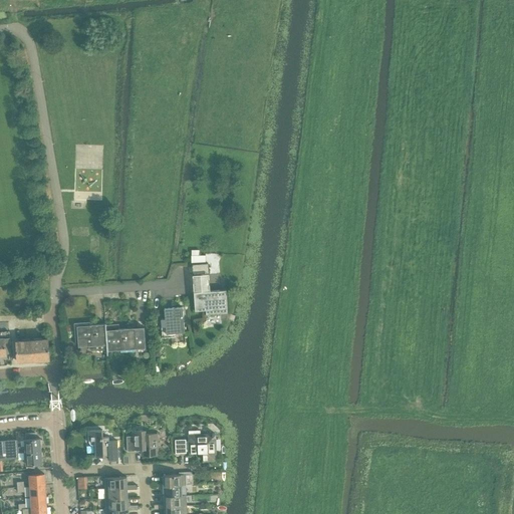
[(192,264),(192,266),(193,274),(207,273),(209,273),(208,263),(192,264)]
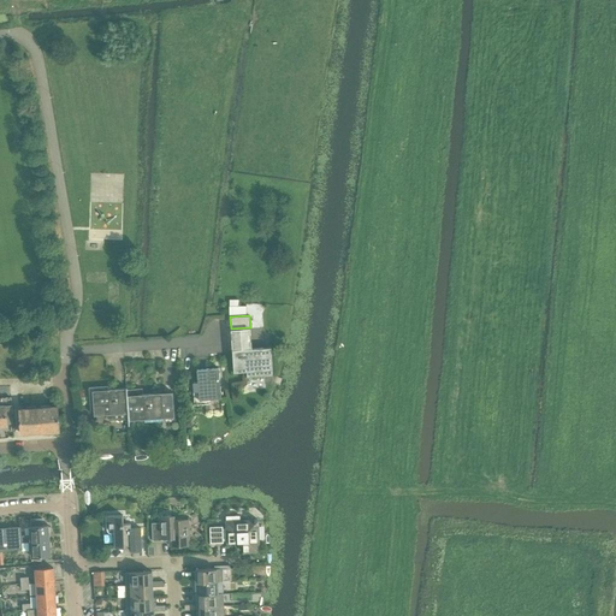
[(262,348),(232,350),(234,373),(264,371),(272,369),(271,348),(262,348)]
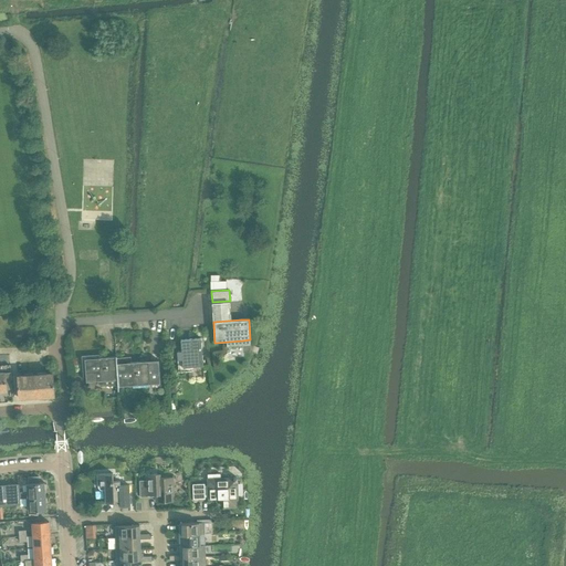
[(181,350),(177,350),(177,358),(181,358),(182,368),(189,367),(192,367),(202,366),(201,338),(180,339),(181,350)]
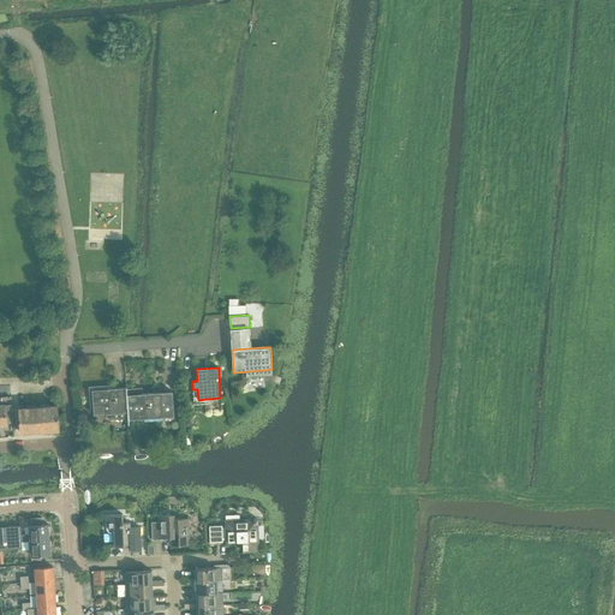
[(108,418),(127,419),(129,419),(126,388),(91,389),(94,415),(106,415),(106,418),(108,418)]
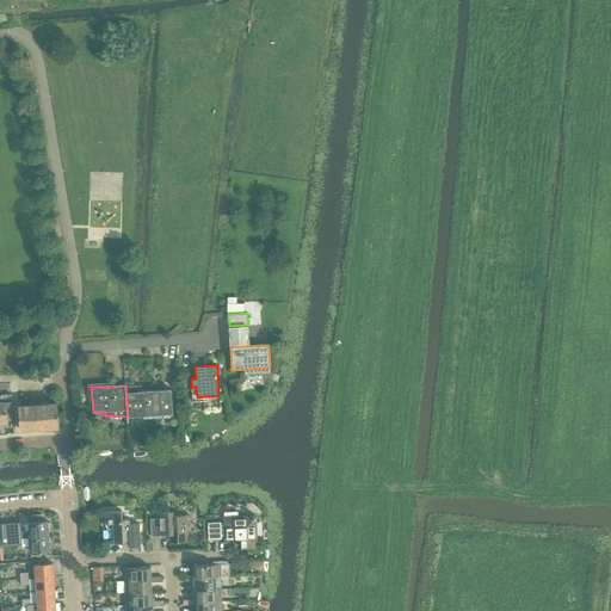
[(127,393),(125,393),(128,417),(139,417),(139,419),(143,419),(173,419),(173,414),(171,389),(160,389),(159,390),(158,387),(152,388),(152,390),(141,392),(140,386),(125,387),(127,393)]
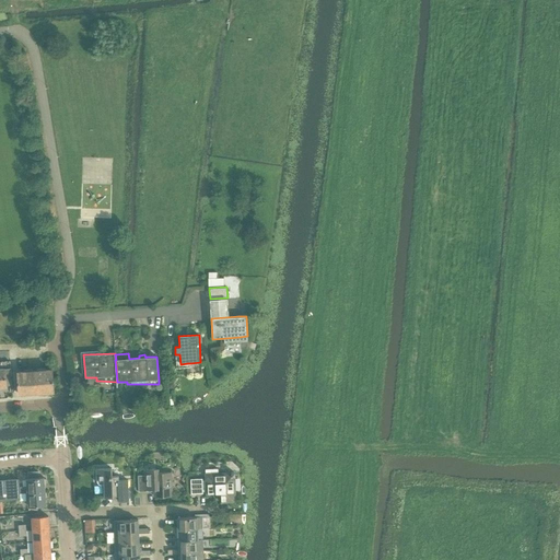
[(4,369),(0,369),(0,386),(12,386),(11,375),(6,375),(4,369)]
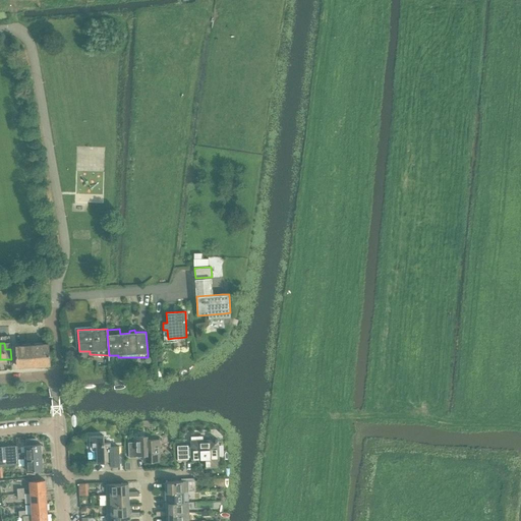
[(48,344),(32,345),(33,365),(50,364),(48,344)]
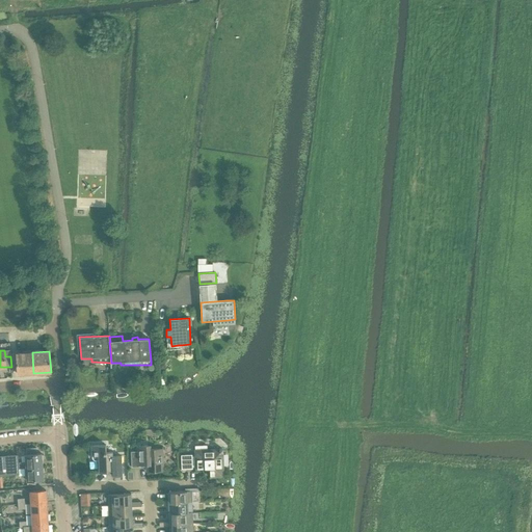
[(32,352),(17,353),(18,374),(33,373),(32,352)]
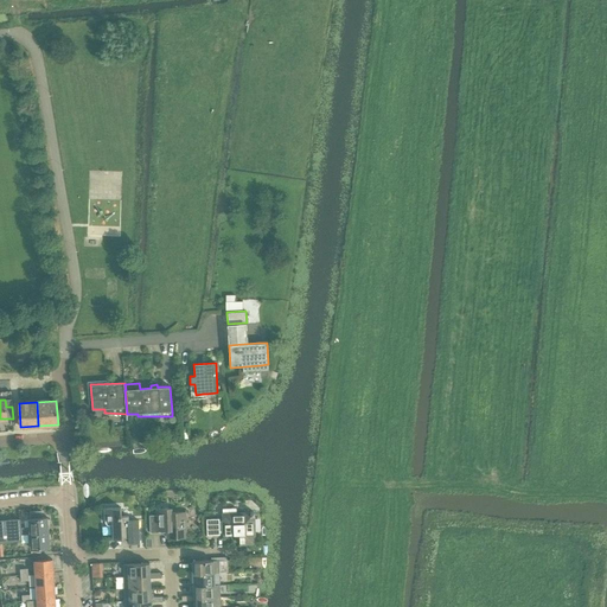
[(104,509),(106,523),(106,524),(108,525),(113,525),(113,540),(128,538),(128,543),(139,543),(139,521),(128,521),(128,516),(121,516),(121,508),(104,509)]
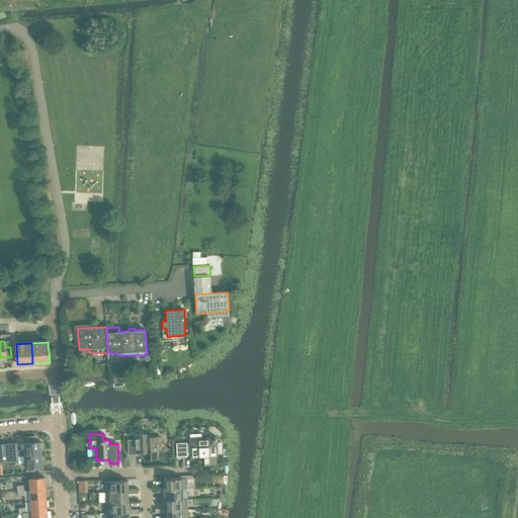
[(176,443),(177,456),(187,456),(187,454),(190,454),(190,456),(199,456),(199,454),(204,454),(204,464),(218,463),(217,437),(201,437),(201,433),(189,434),(190,444),(187,444),(187,442),(176,443)]
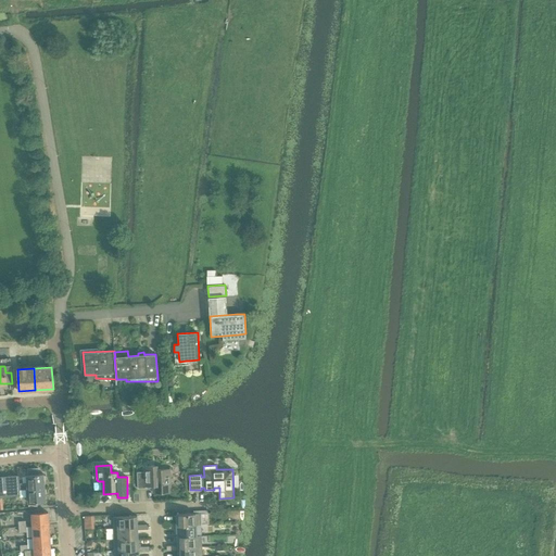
[(144,471),(137,472),(137,489),(146,488),(153,488),(153,493),(171,492),(169,469),(153,469),(152,466),(144,466),(144,471)]
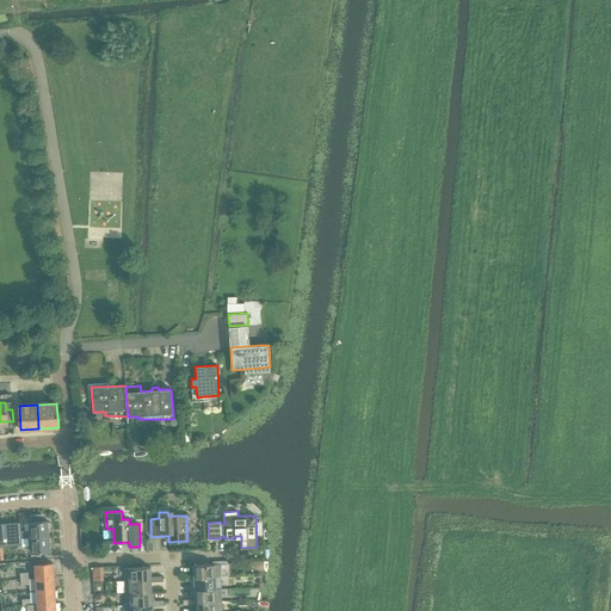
[(29,530),(20,531),(20,535),(20,537),(48,536),(48,529),(50,529),(50,523),(48,523),(47,520),(42,522),(41,514),(30,516),(30,522),(29,523),(29,530)]
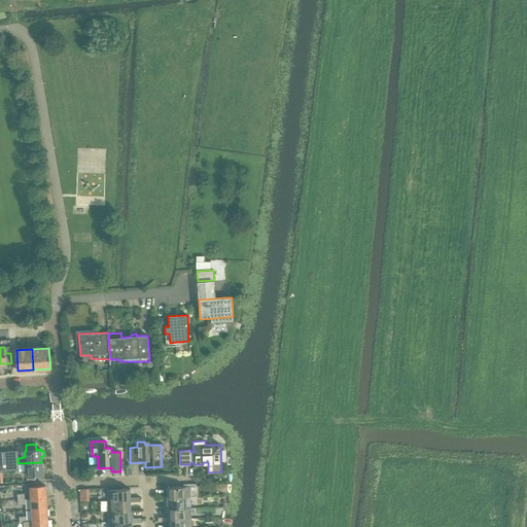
[(0,470),(11,469),(11,462),(18,461),(18,458),(16,451),(0,452),(0,470)]
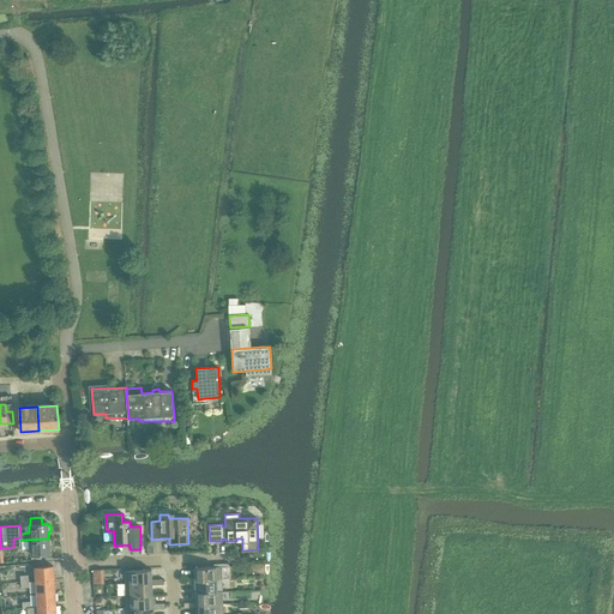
[(20,537),(13,539),(14,547),(22,547),(30,546),(31,555),(49,553),(49,547),(52,547),(52,541),(49,541),(48,539),(20,540),(20,537)]
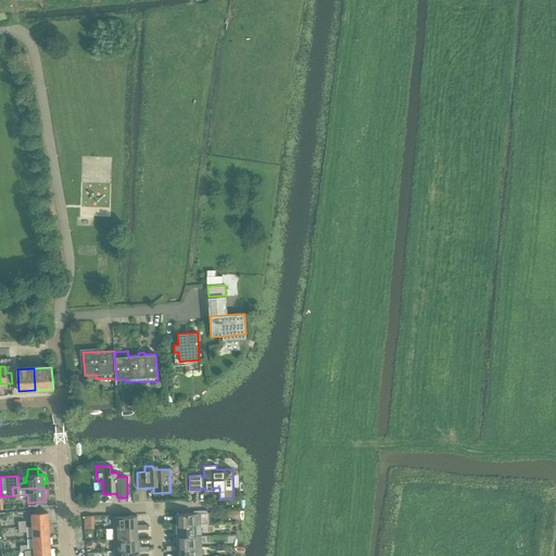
[(193,514),(176,514),(176,523),(177,526),(196,525),(200,525),(200,513),(207,513),(207,510),(193,510),(193,514)]
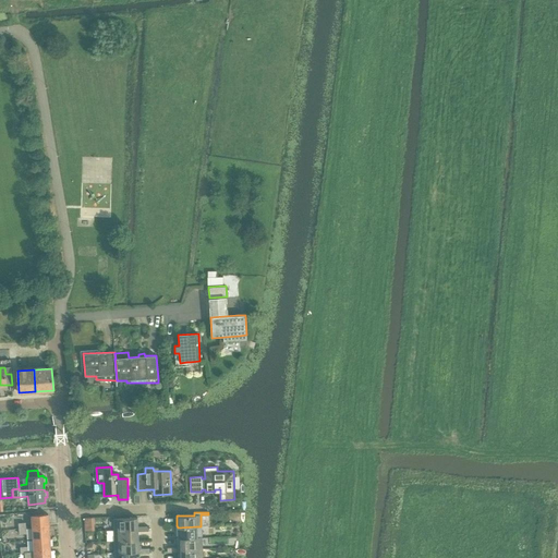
[(32,516),(33,528),(49,526),(48,513),(32,516)]
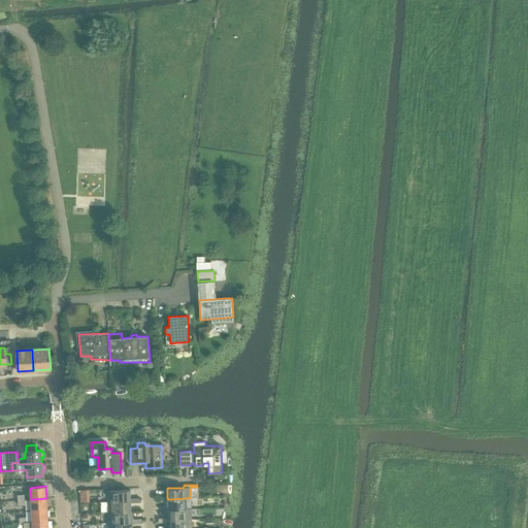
[(136,502),(136,498),(130,499),(130,490),(107,491),(108,502),(131,501),(131,503),(136,502)]
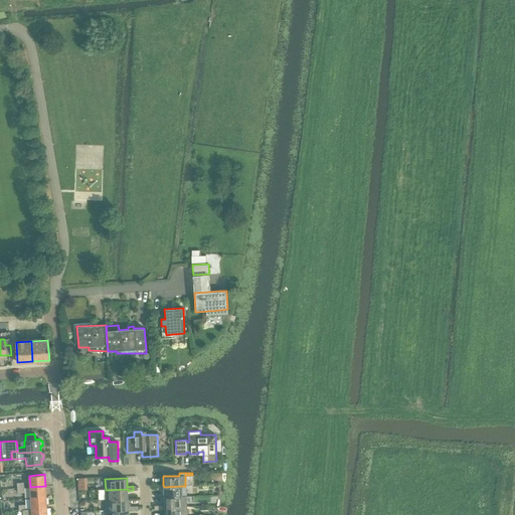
[(164,497),(182,496),(181,486),(164,487),(163,485),(158,485),(159,487),(159,489),(164,489),(164,497)]
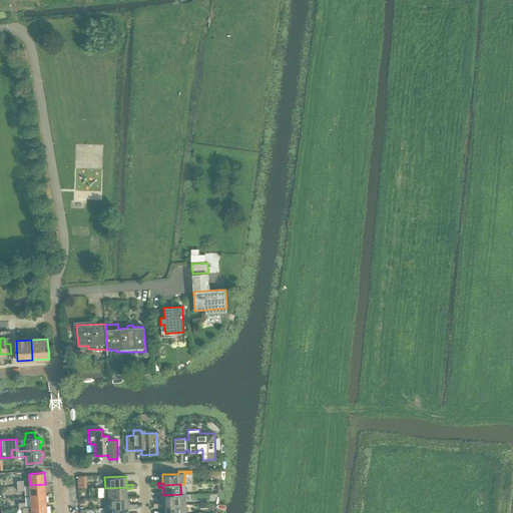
[(45,484),(30,485),(31,496),(46,495),(45,484)]
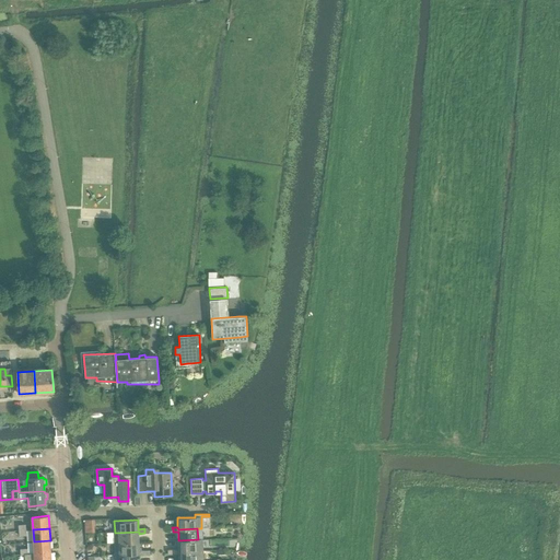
[(115,533),(115,543),(139,543),(139,534),(139,532),(115,533)]
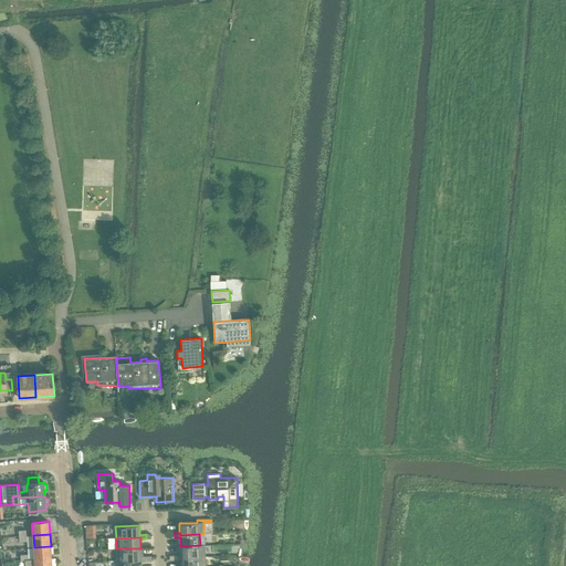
[(180,557),(205,556),(205,545),(200,545),(180,546),(180,555),(180,557)]
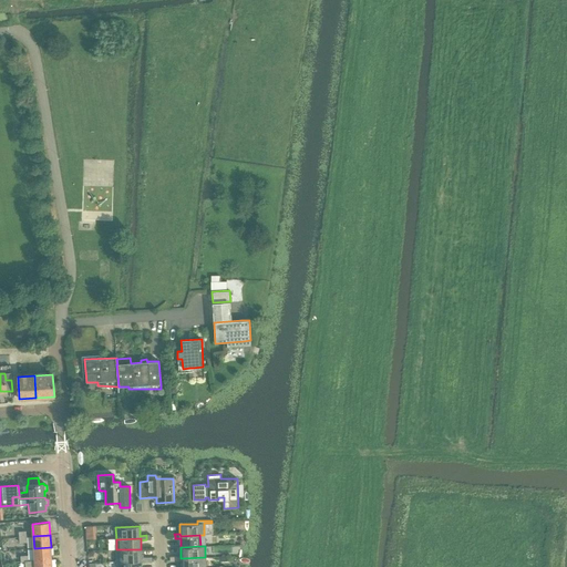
[(51,547),(34,548),(34,560),(52,559),(51,547)]
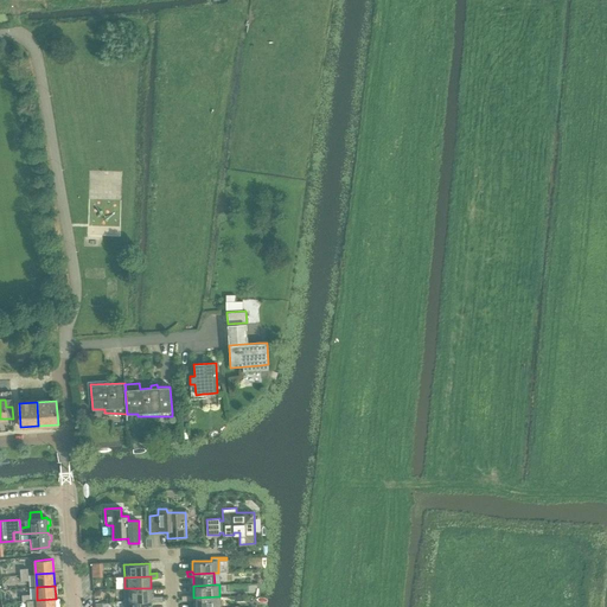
[(125,588),(126,601),(152,600),(152,602),(158,602),(158,596),(151,598),(151,588),(125,588)]
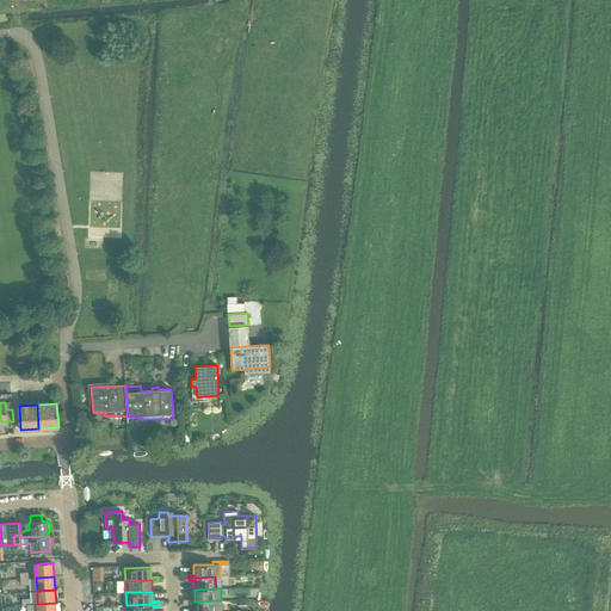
[(195,599),(189,599),(190,604),(196,604),(195,610),(221,610),(221,600),(195,602),(195,599)]
